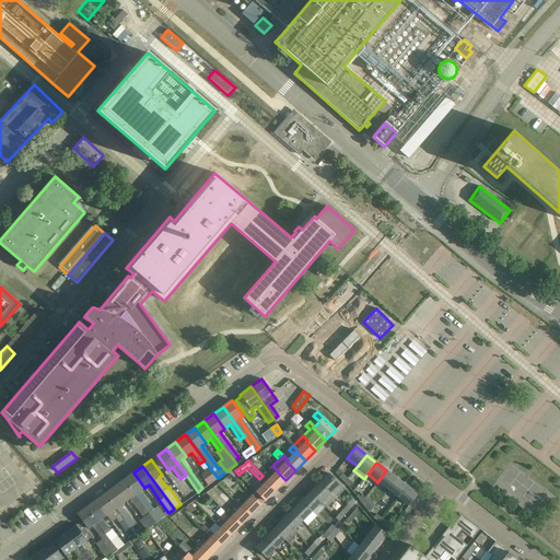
[(276,491),(286,480),(277,471),(278,470),(272,466),(269,469),(273,474),(268,480),(266,481),(276,491)]
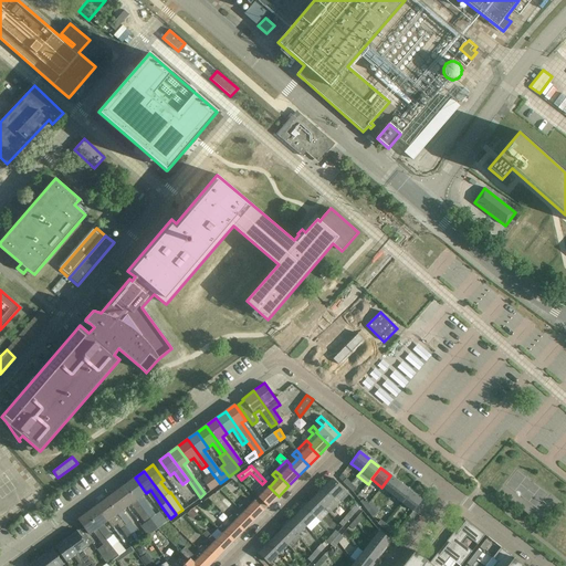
[(220,483),(212,473),(202,480),(210,490),(220,483)]
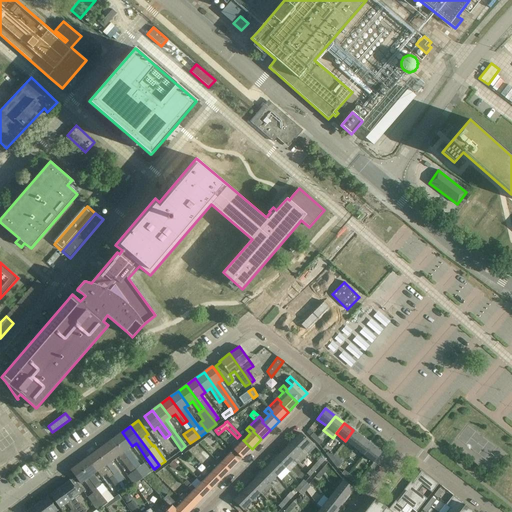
[(355,448),(363,437),(353,430),(345,441),(355,448)]
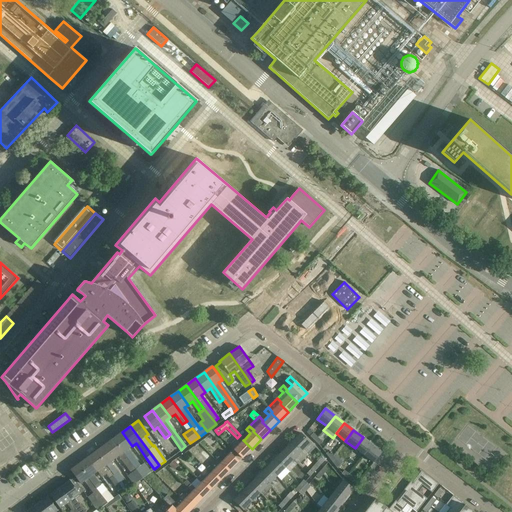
[(122,432),(113,439),(142,478),(150,471),(151,471),(146,465),(142,468),(142,467),(128,449),(132,446),(122,432)]
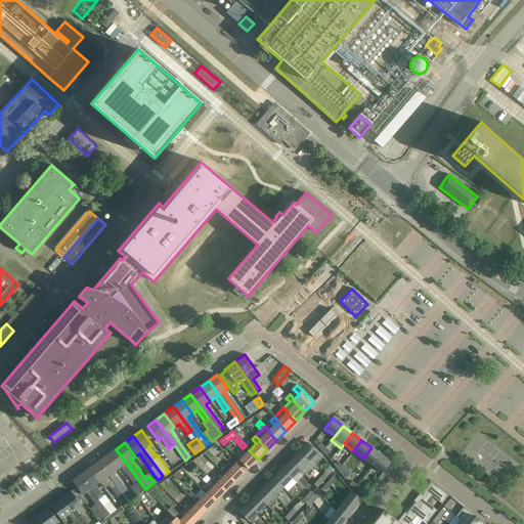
[(308,443),(299,451),(309,462),(317,452),(308,443)]
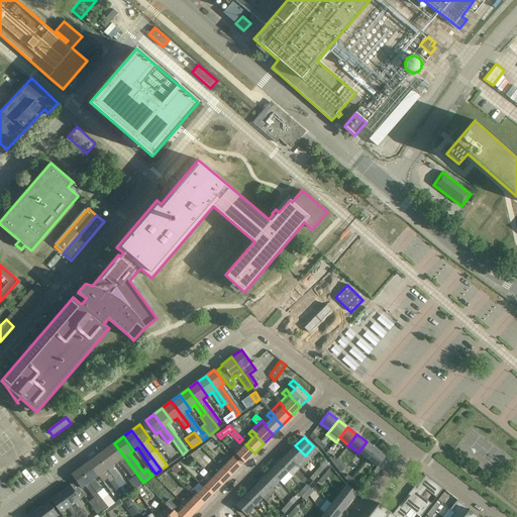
[(232,449),(244,462),(254,453),(245,444),(247,443),(242,439),(239,442),(232,449)]
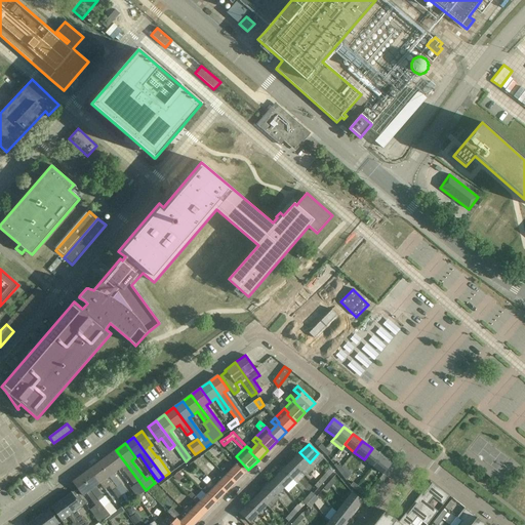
[(373,467),(381,456),(372,448),(364,459),(373,467)]
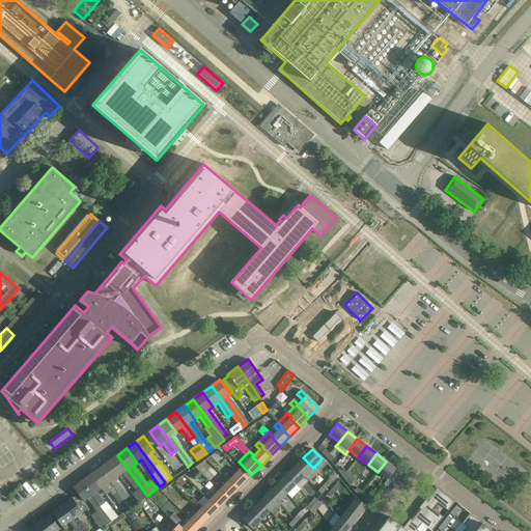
[(137,492),(141,488),(146,496),(147,496),(117,455),(108,462),(118,476),(123,473),(137,492)]
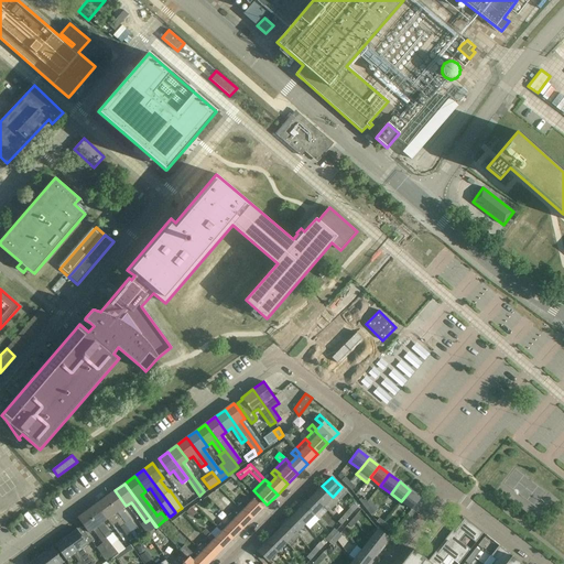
[(324,506),(329,511),(338,502),(333,497),(322,486),(313,496),(324,506)]
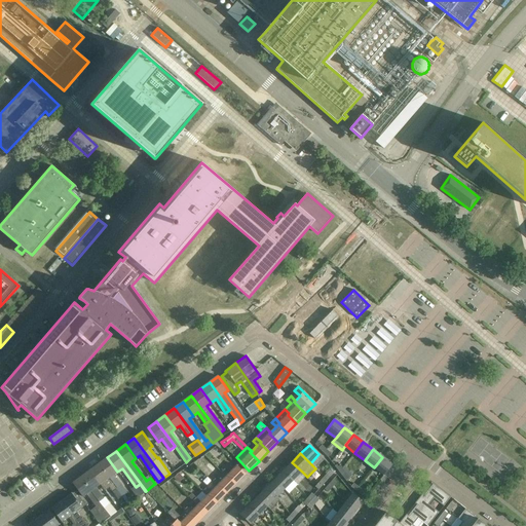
[(107,457),(99,463),(116,489),(117,488),(122,496),(126,493),(113,475),(117,472),(107,457)]
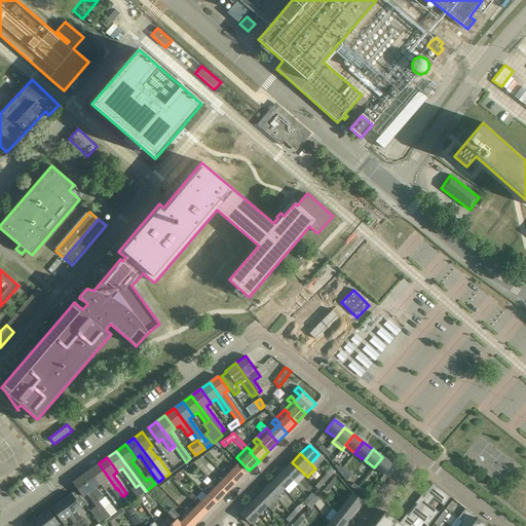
[(392,464),(382,457),(374,467),(379,472),(383,476),(392,464)]
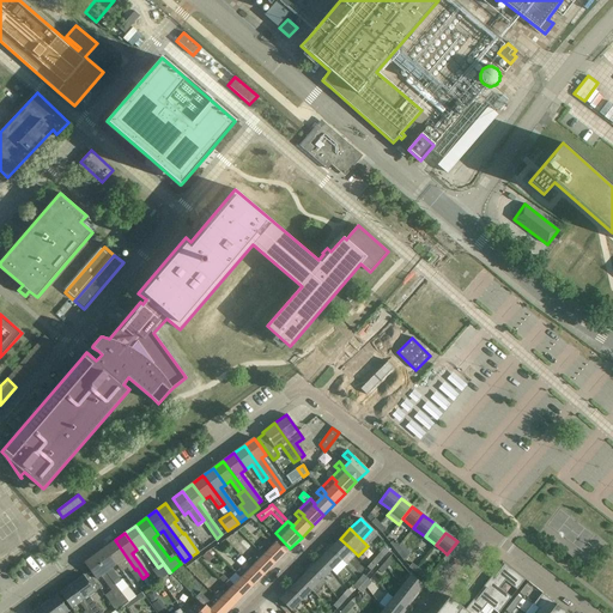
[(395,551),(399,546),(393,538),(388,541),(395,551)]
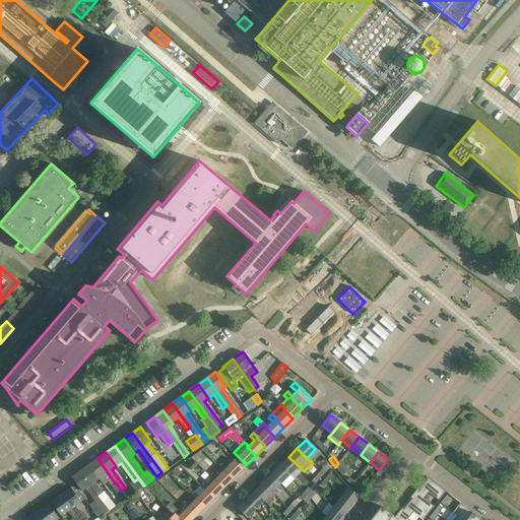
[(289,475),(299,466),(288,457),(280,465),(289,475)]
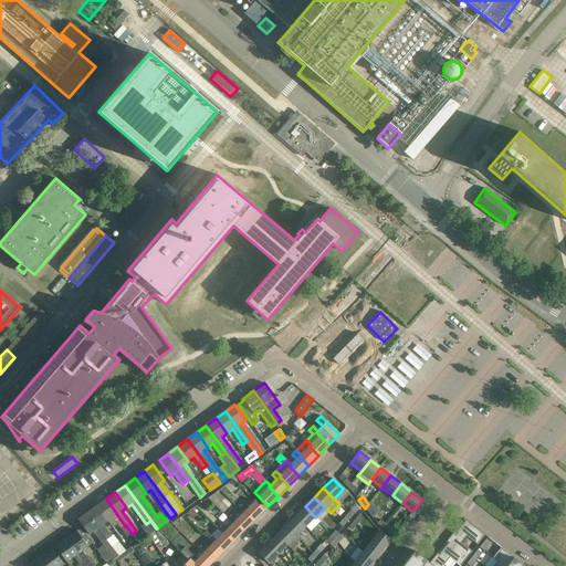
[(125,526),(106,499),(96,506),(107,522),(109,520),(114,526),(117,524),(127,537),(132,534),(125,526)]
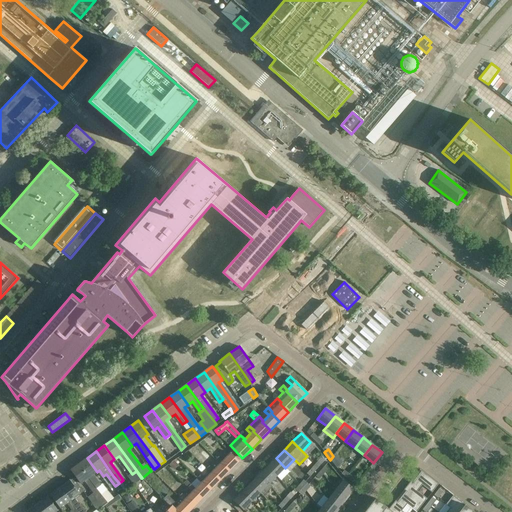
[(231,454),(223,461),(218,456),(215,460),(220,464),(221,463),(229,471),(239,462),(238,461),(231,454)]
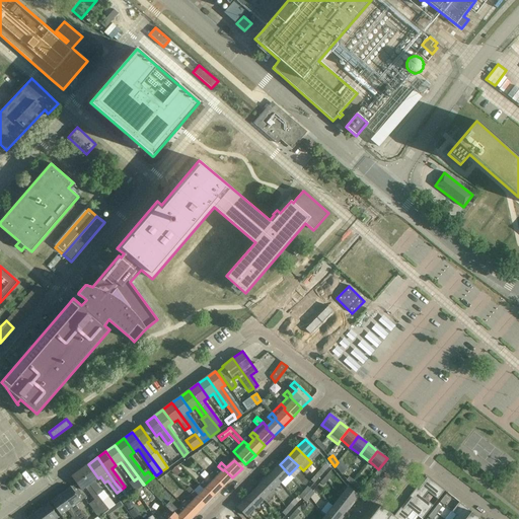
[(342,467),(338,462),(335,466),(342,475),(345,473),(348,469),(345,465),(342,467)]
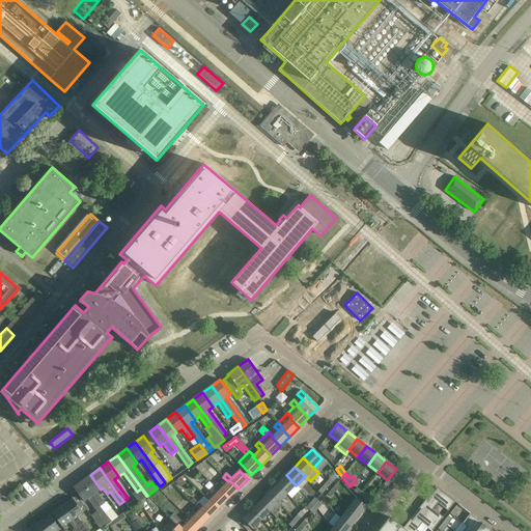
[(101,490),(90,475),(81,481),(100,506),(104,503),(96,493),(101,490)]
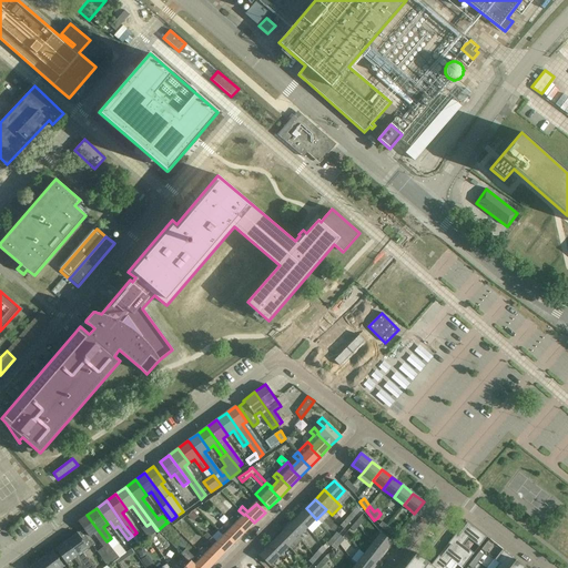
[(307,528),(316,519),(306,508),(296,518),(307,528)]
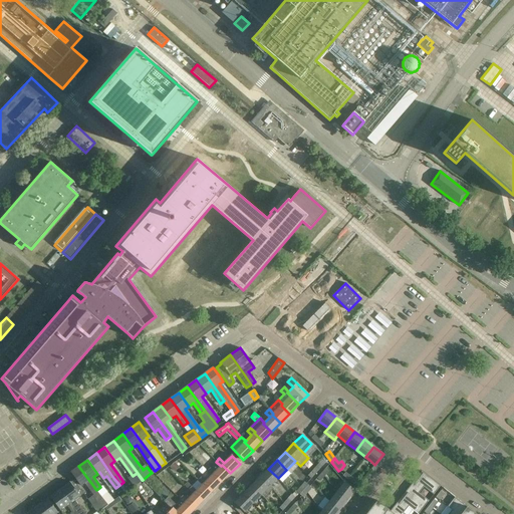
[(170,467),(175,472),(179,467),(175,463),(170,467)]
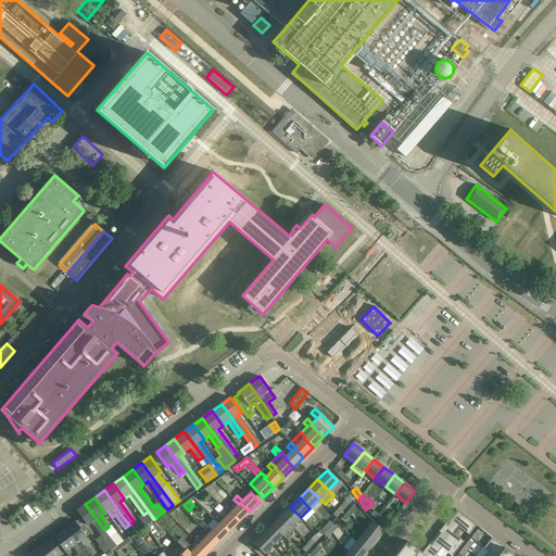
[(249,512),(240,503),(239,504),(232,510),(227,506),(224,509),(229,515),(230,513),(239,521),(249,512)]
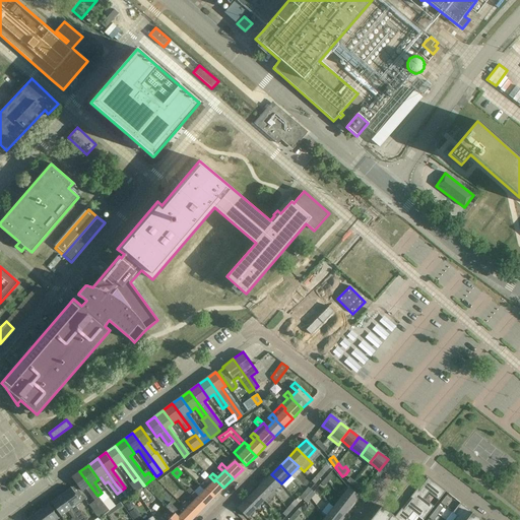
[(109,511),(98,496),(79,471),(71,477),(82,492),(85,489),(93,499),(94,501),(88,505),(98,519),(109,511)]
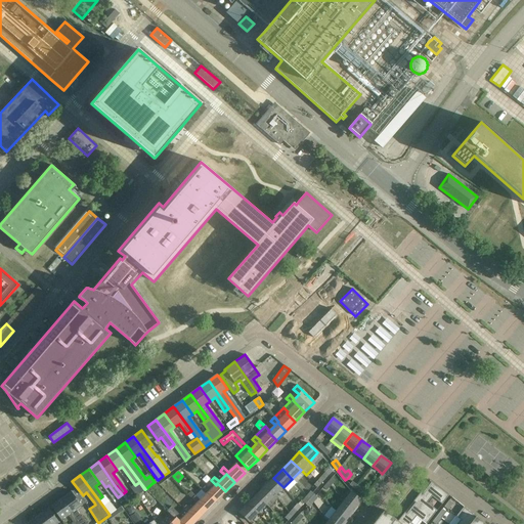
[(313,484),(317,487),(324,479),(321,476),(313,484)]
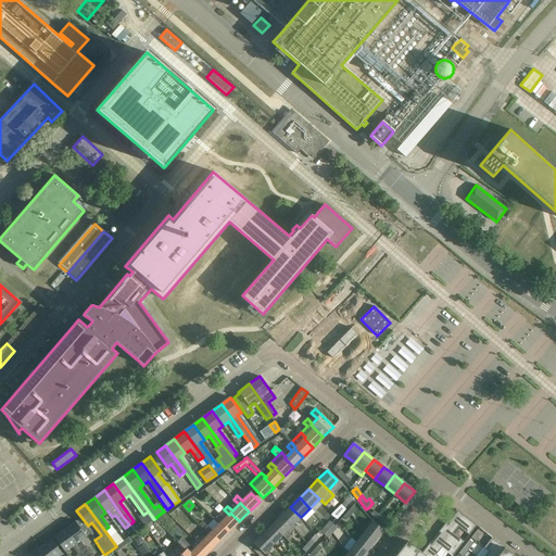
[(281,516),(292,526),(301,517),(290,507),(281,516)]
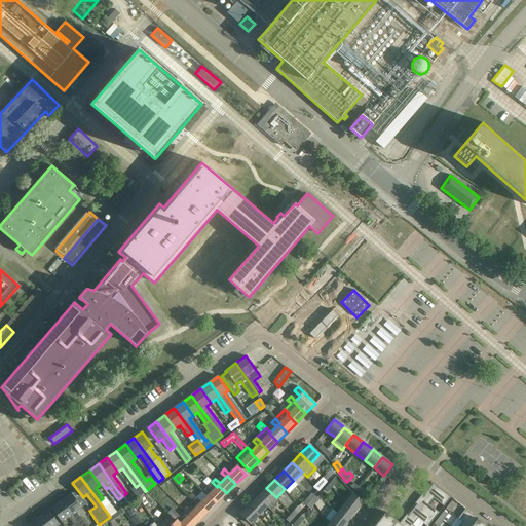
[(415,502),(435,518),(439,513),(428,504),(434,498),(444,506),(450,497),(431,482),(430,483),(433,484),(424,495),(422,494),(415,502)]
